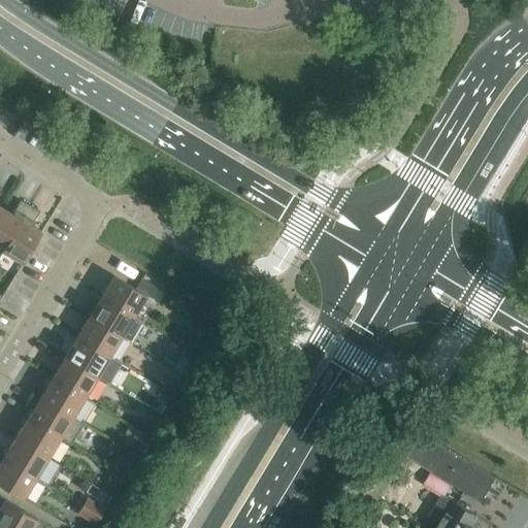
[(14,209),(11,213),(2,208),(0,211),(0,250),(2,252),(30,206),(20,200),(14,209)]
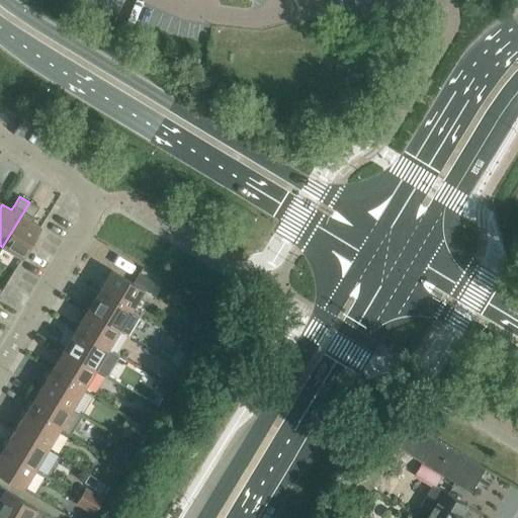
[(33,217),(38,208),(29,202),(2,247),(21,258),(40,228),(31,222),(33,218),(33,217)]
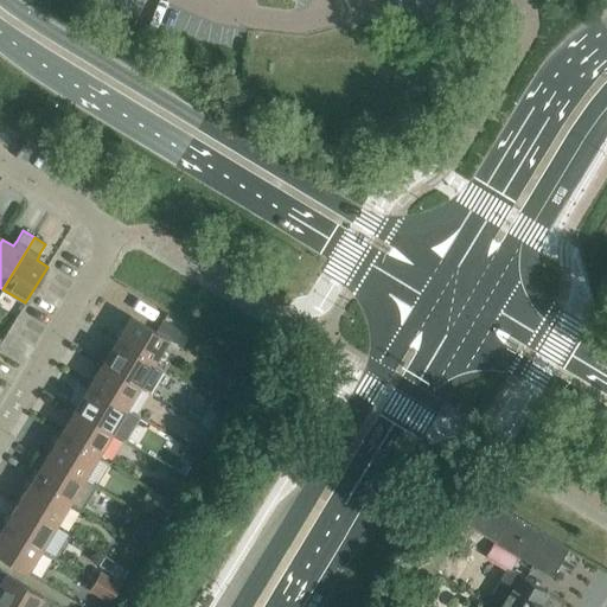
[(177,345),(180,347),(189,336),(164,320),(155,332),(131,317),(116,342),(153,363),(163,349),(165,350),(168,350),(173,350),(176,347),(177,345)]
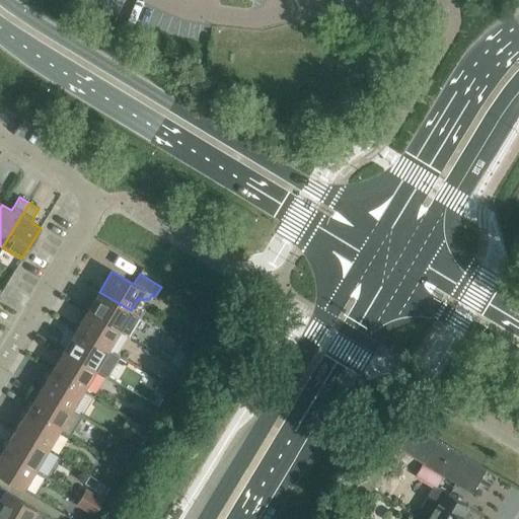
[(87,311),(120,330),(128,336),(140,315),(131,310),(99,292),(87,311)]
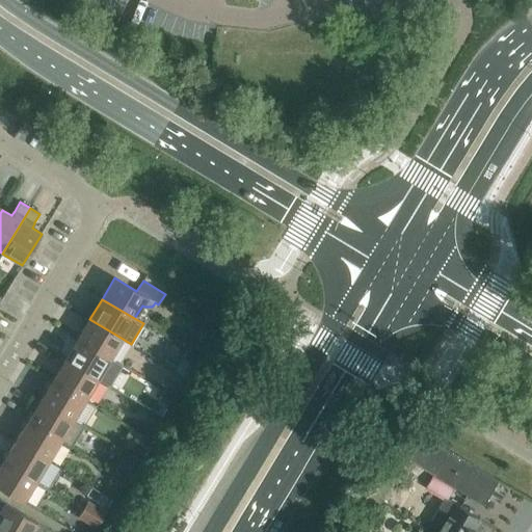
[(217,319),(206,313),(200,324),(211,330),(217,319)]
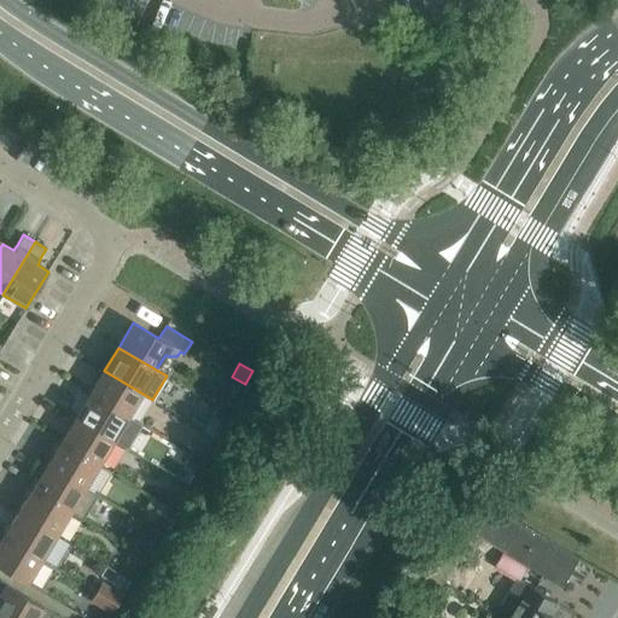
[(89,395),(128,417),(143,394),(104,371),(89,395)]
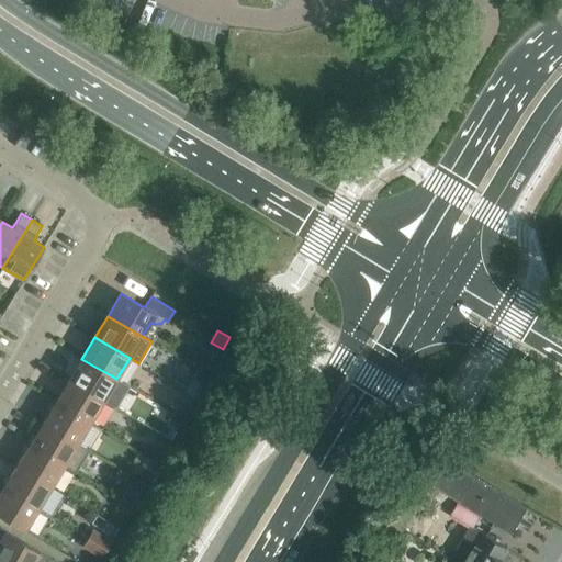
[(128,386),(116,379),(81,359),(68,380),(81,388),(103,401),(115,408),(128,386)]
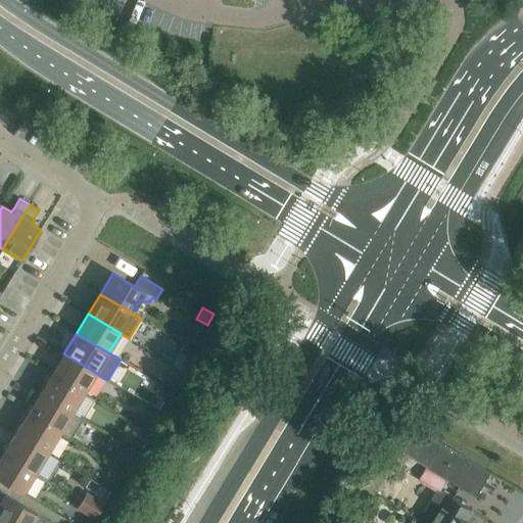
[(200,344),(189,337),(185,345),(196,351),(200,344)]
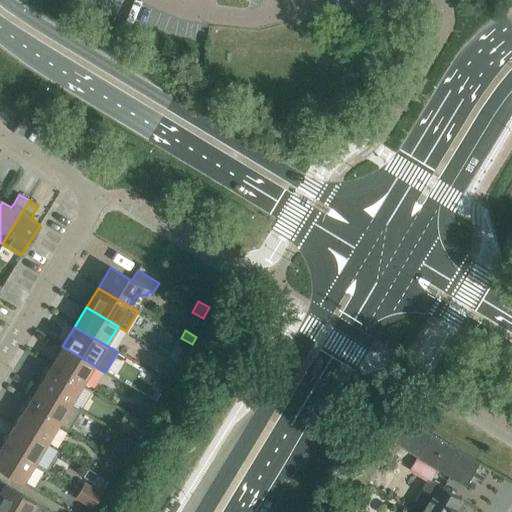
[(176,345),(187,352),(192,344),(181,338),(176,345)]
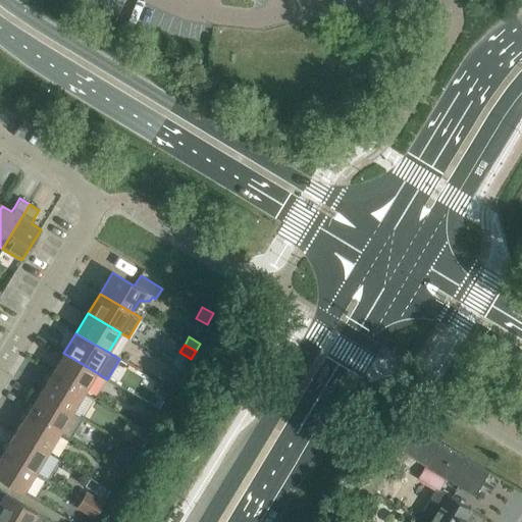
[(52,373),(84,392),(96,372),(75,360),(63,353),(52,373)]
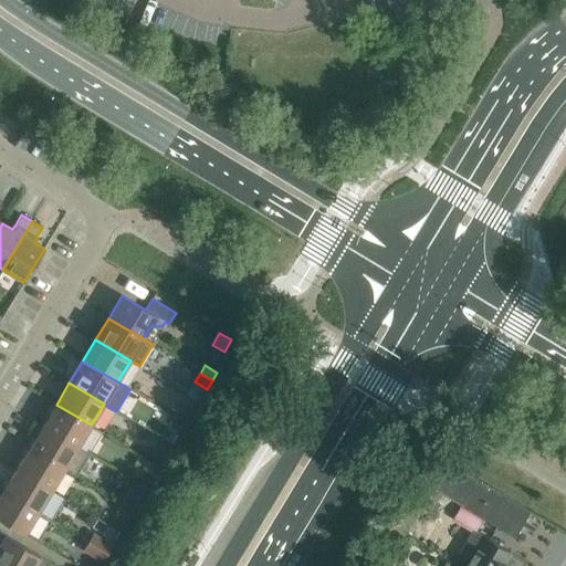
[(43,426),(77,447),(91,425),(56,405),(43,426)]
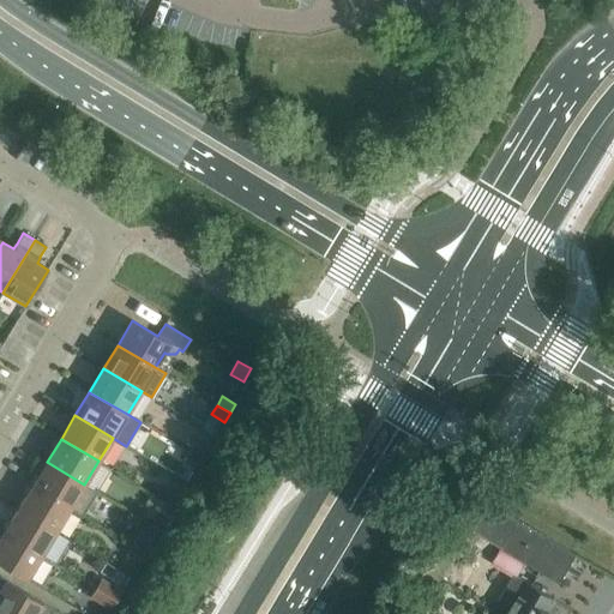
[(206,451),(194,443),(188,452),(202,459),(206,451)]
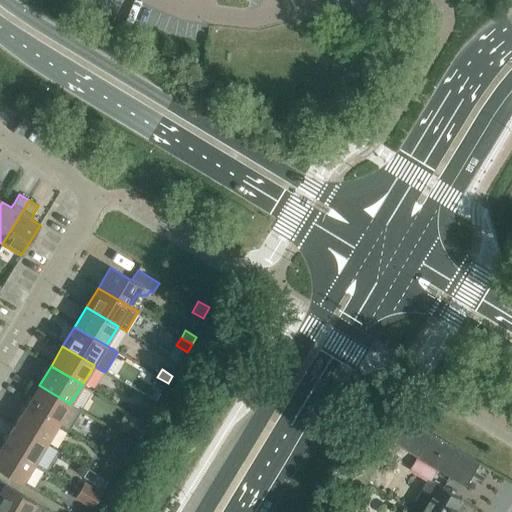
[(153,384),(163,391),(168,383),(157,377),(153,384)]
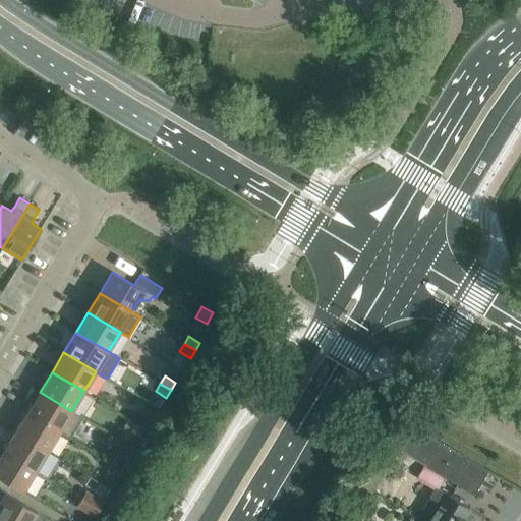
[(82,418),(71,411),(40,392),(27,412),(59,431),(71,439),(82,418)]
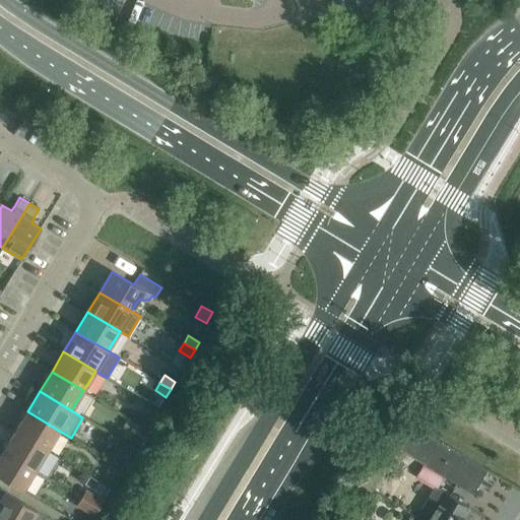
[(59,431),(27,411),(15,431),(47,450),(59,431)]
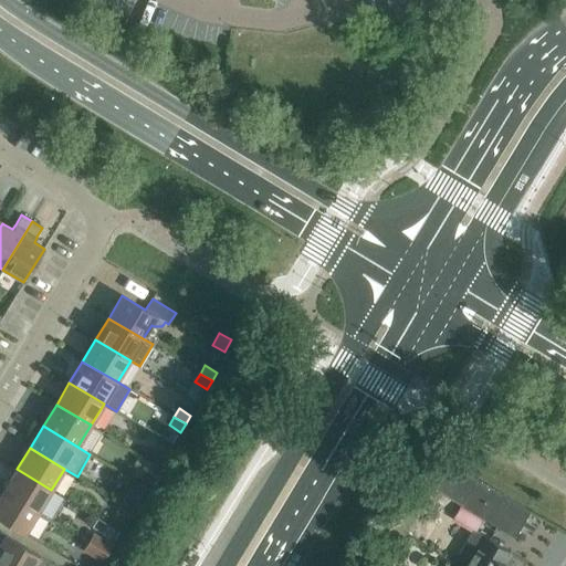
[(170,462),(158,456),(154,463),(165,471),(170,462)]
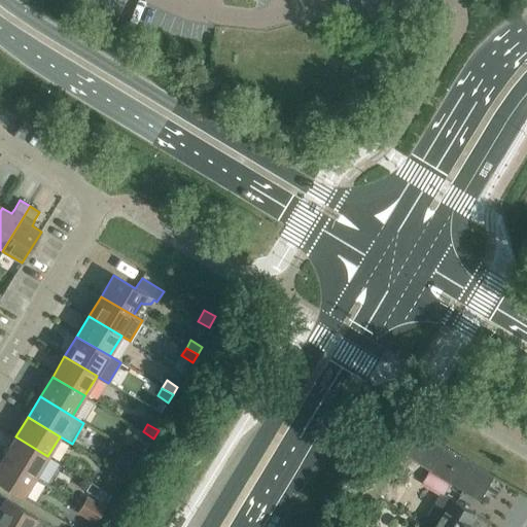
[(138,438),(149,446),(153,438),(143,431),(138,438)]
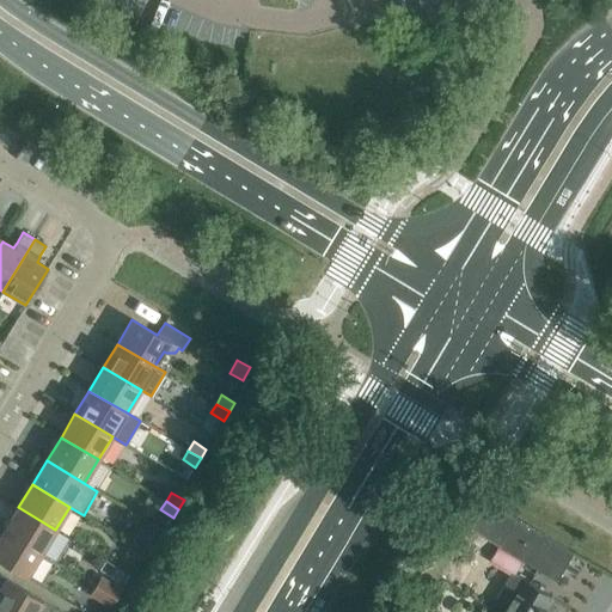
[(575,554),(489,501),(471,530),(558,582),(561,579),(574,557),(574,556),(575,554)]
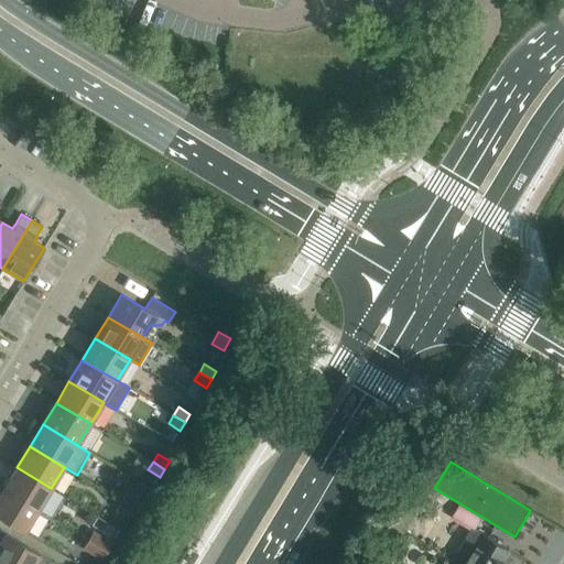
[(3,489),(39,510),(51,488),(17,467),(3,489)]
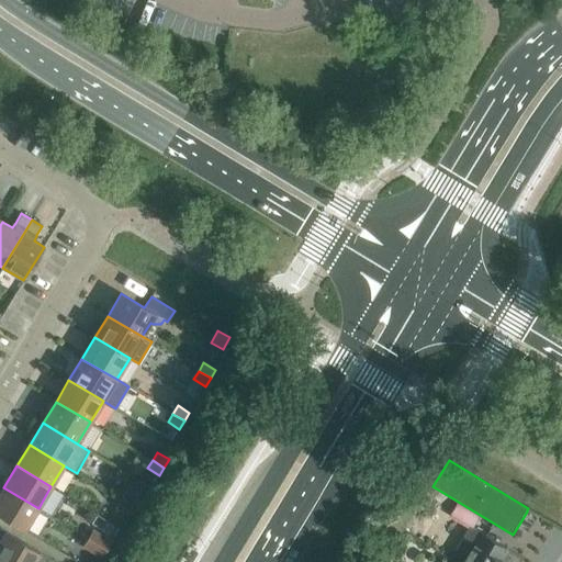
[(0,493),(0,515),(24,530),(38,508),(3,487),(0,493)]
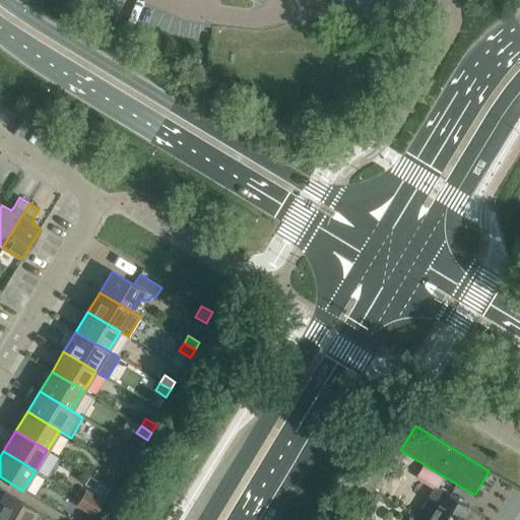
[(127,461),(116,455),(112,462),(122,468),(127,461)]
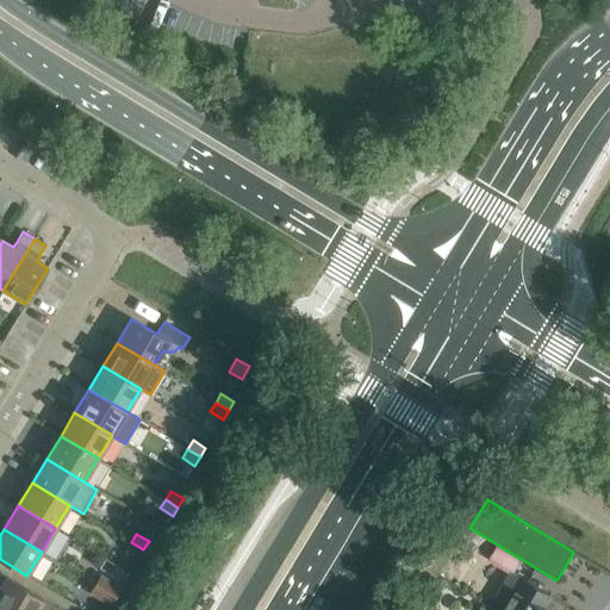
[(125,551),(138,559),(143,549),(131,542),(125,551)]
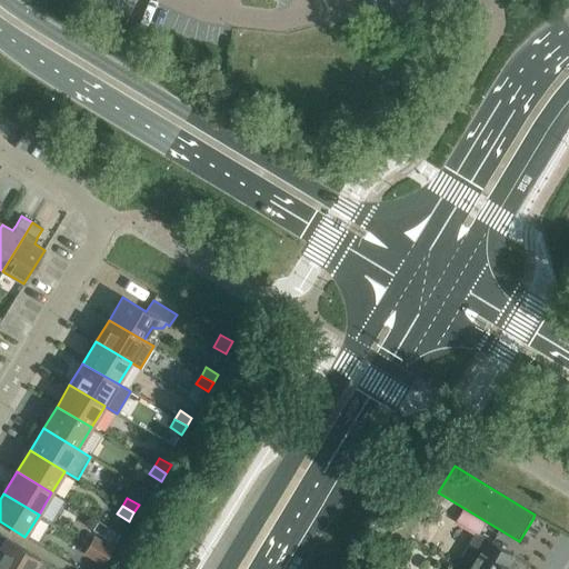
[(419,528),(419,542),(431,542),(431,528),(419,528)]
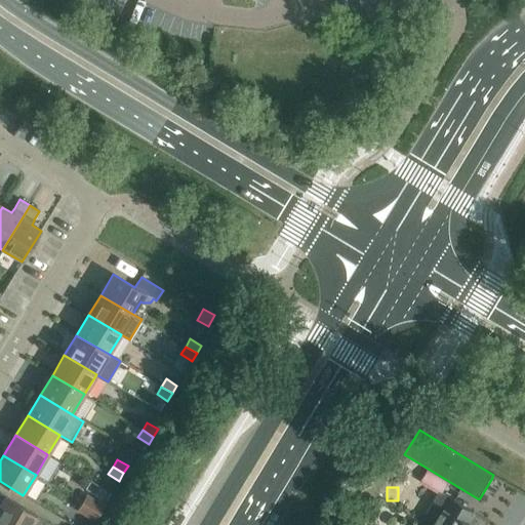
[(487,524),(490,521),(441,492),(422,523),(426,524),(487,524)]
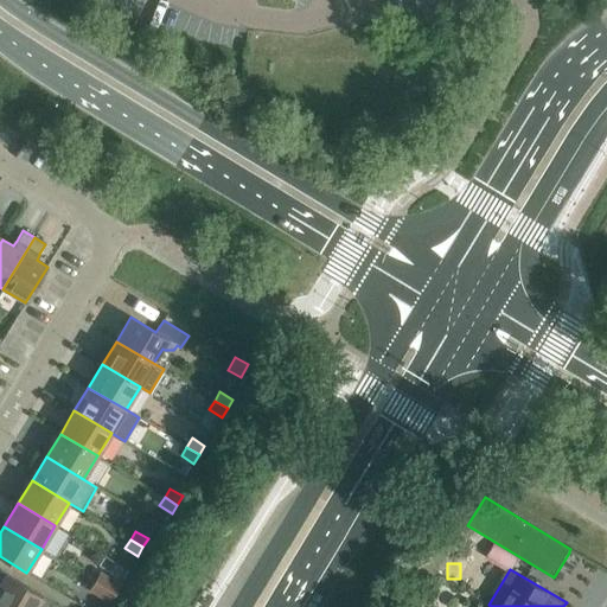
[(96,582),(115,593),(120,585),(101,573),(96,582)]
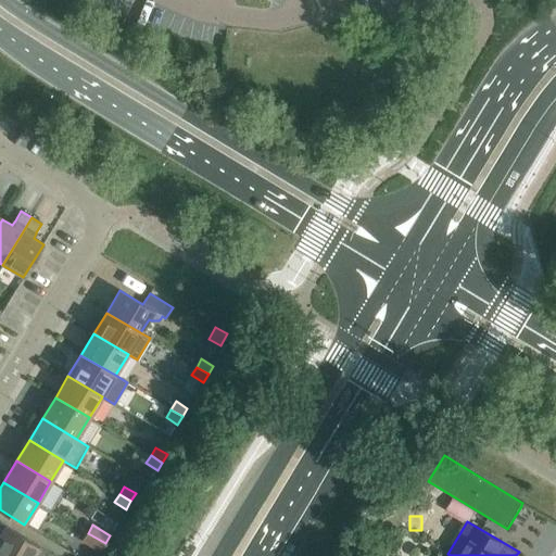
[(33,555),(39,546),(4,526),(0,533),(0,553),(4,555),(33,555)]
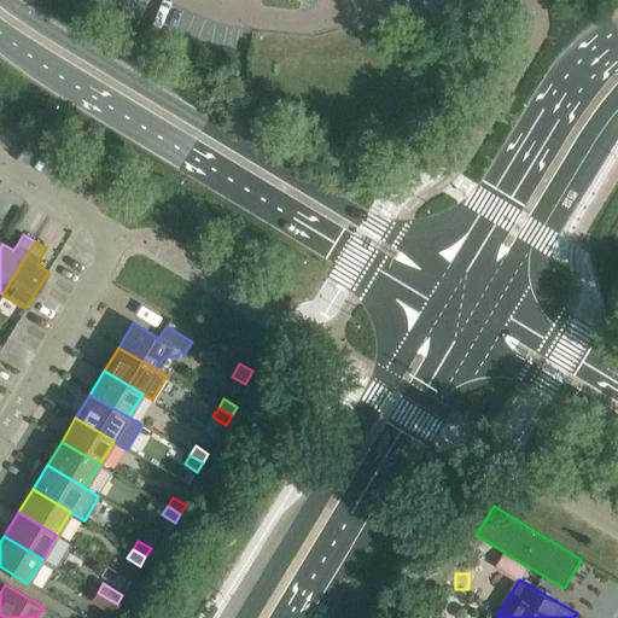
[(117,604),(98,593),(92,601),(111,613),(117,604)]
